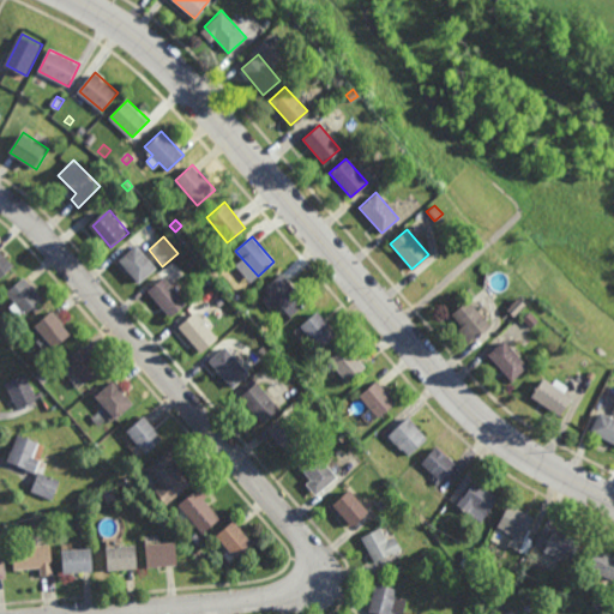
[(139,282),(120,260),(137,246),(155,269),(139,282)]
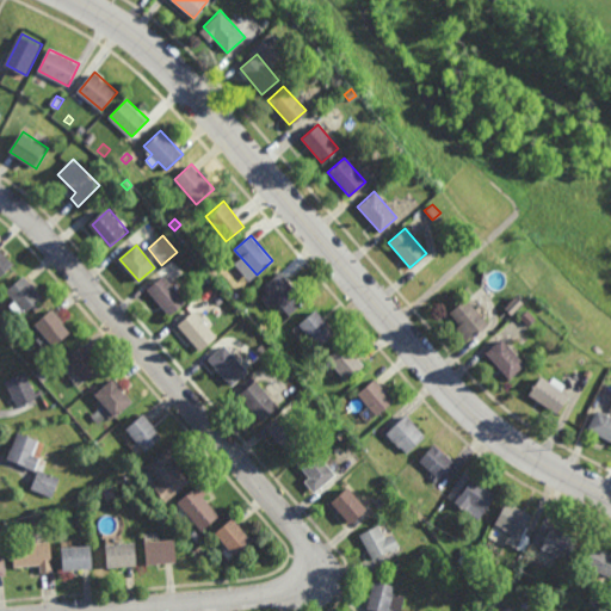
[(0,278),(0,250),(14,264),(0,278)]
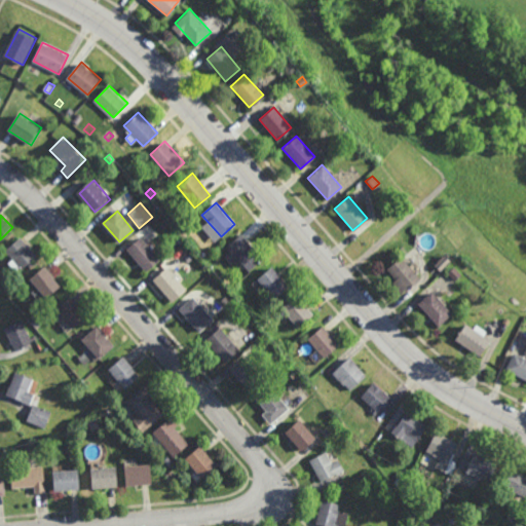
[(165,229),(161,224),(165,221),(170,225),(165,229)]
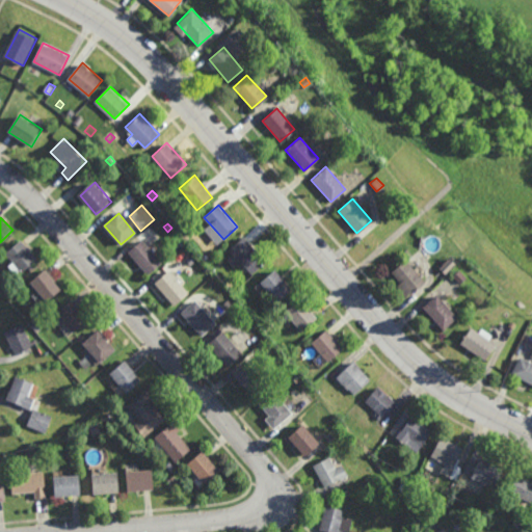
[(251,274),(240,262),(234,267),(225,258),(232,253),(229,249),(243,237),(266,262),(251,274)]
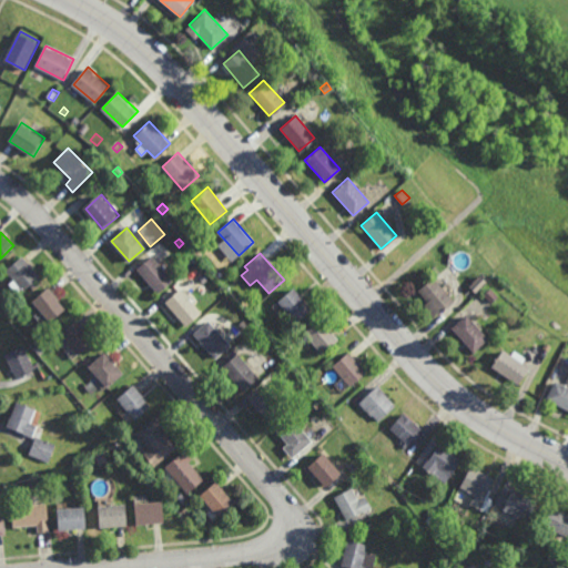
[(24,292),(22,290),(18,293),(9,284),(14,280),(7,271),(23,256),(41,277),(24,292)]
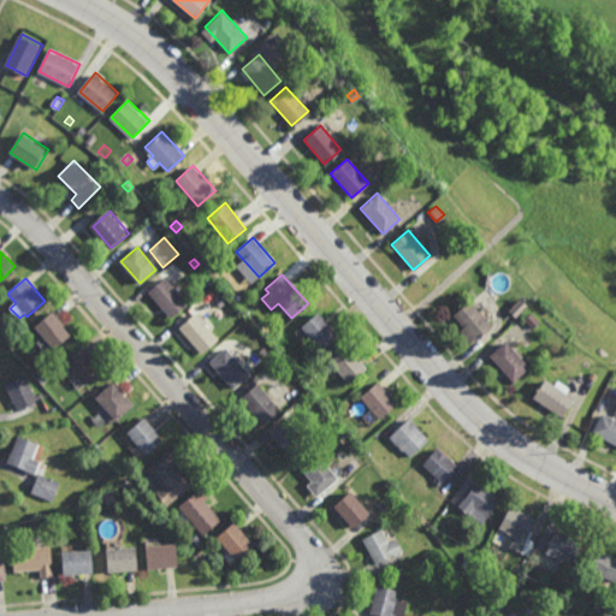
[(170,318),(148,291),(165,278),(187,304),(170,318)]
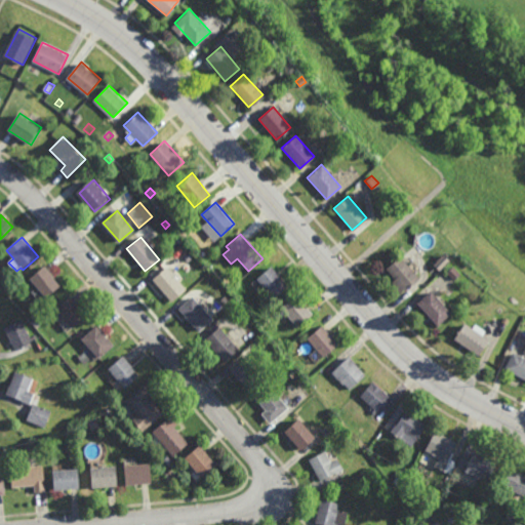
[(191,247),(186,241),(191,237),(196,242),(191,247)]
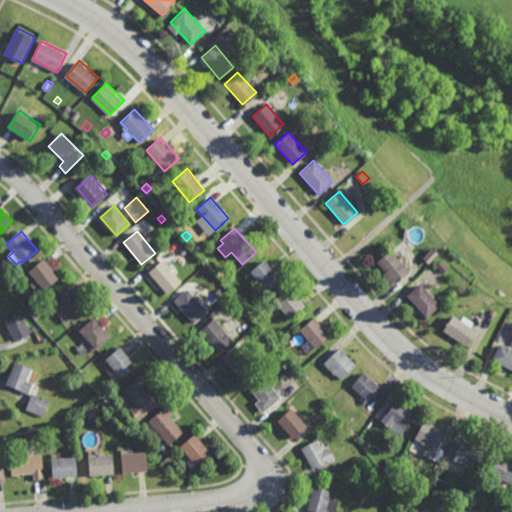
[(396,245),(391,250),(408,272),(391,285),(382,274),(385,272),(377,261),(390,250),(385,244),(391,239),(396,245)]
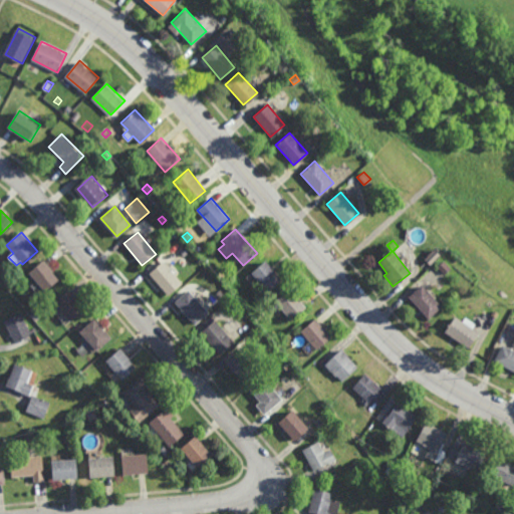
[(430,265),(424,259),(434,249),(440,255),(430,265)]
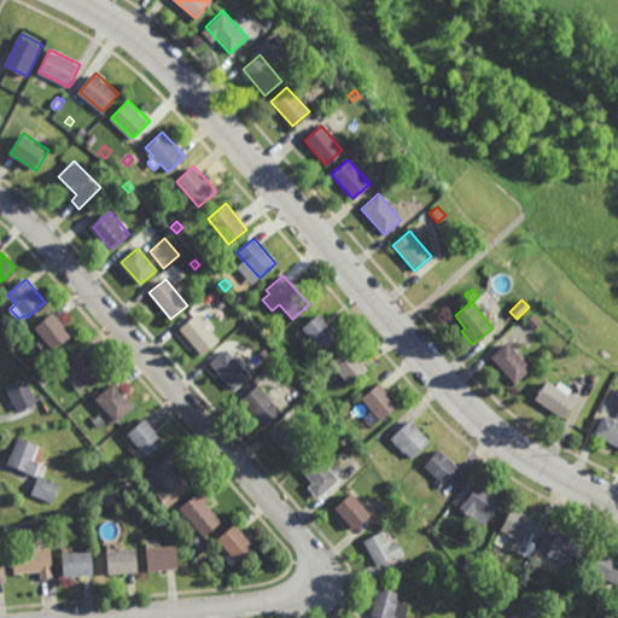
[(56,351),(36,327),(54,313),(65,326),(64,327),(73,337),(56,351)]
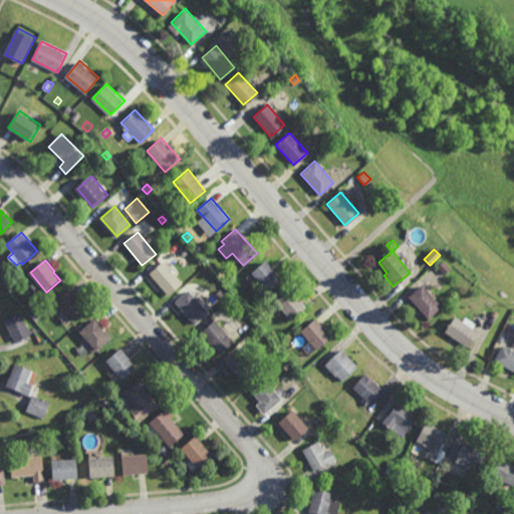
[(280,279),(266,291),(251,272),(265,260),(280,279)]
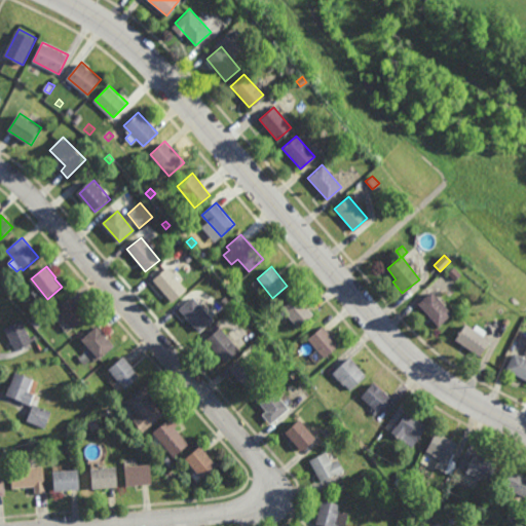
[(454,280),(446,273),(452,266),(460,274),(454,280)]
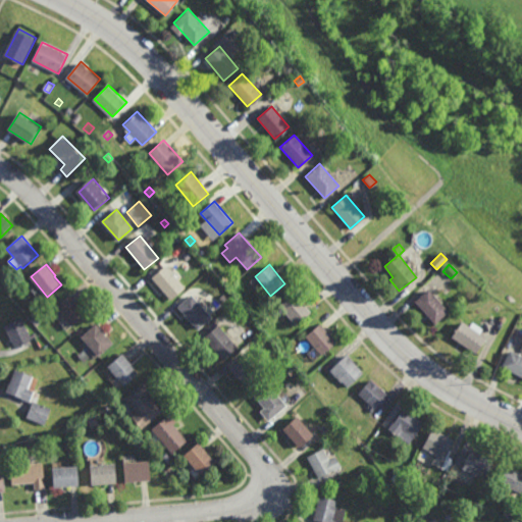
[(170,300),(151,277),(165,265),(185,288),(170,300)]
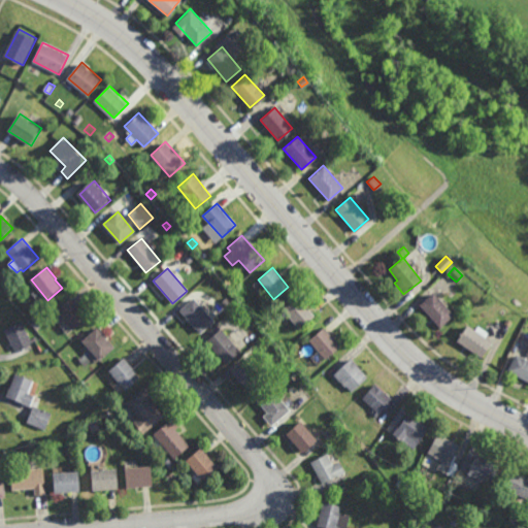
[(440,328),(420,305),(433,293),(454,315),(440,328)]
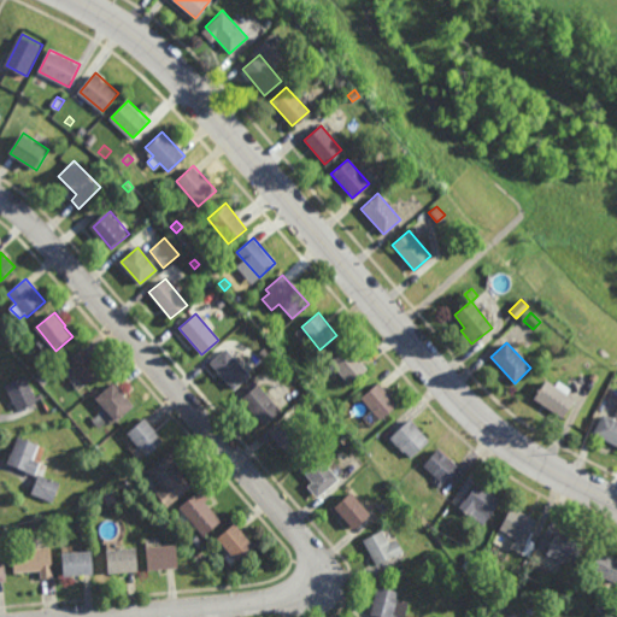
[(350,383),(330,360),(347,346),(368,368),(350,383)]
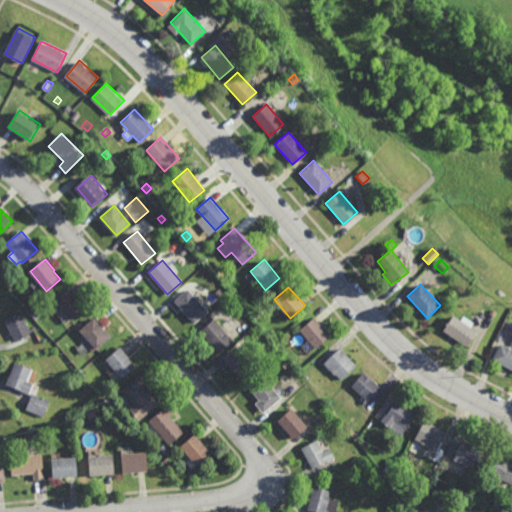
[(219,297),(215,292),(219,288),(223,293),(219,297)]
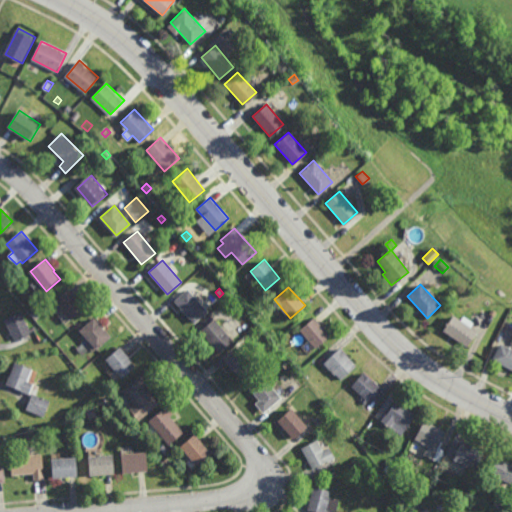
[(73,320),(56,302),(71,289),(79,299),(78,300),(86,308),(73,320)]
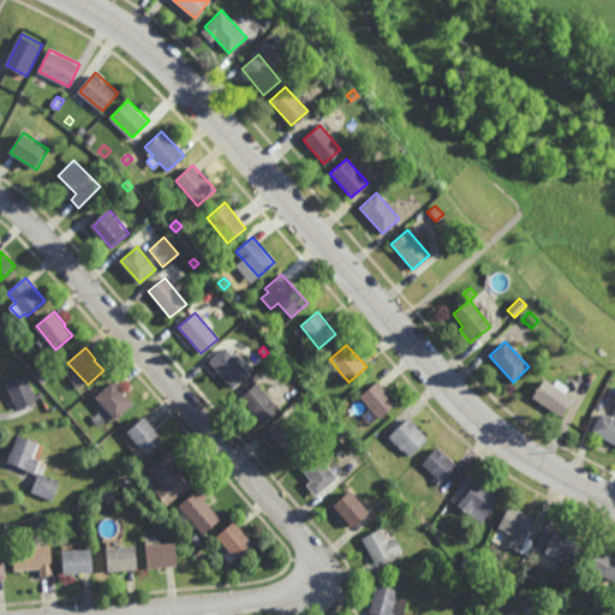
[(249,374),(233,388),(209,362),(226,347),(249,374)]
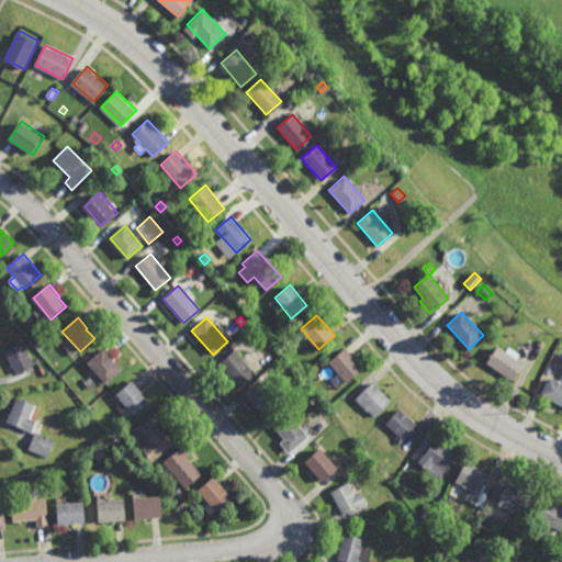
[(40,351),(34,345),(38,340),(38,341),(48,334),(53,340),(40,351)]
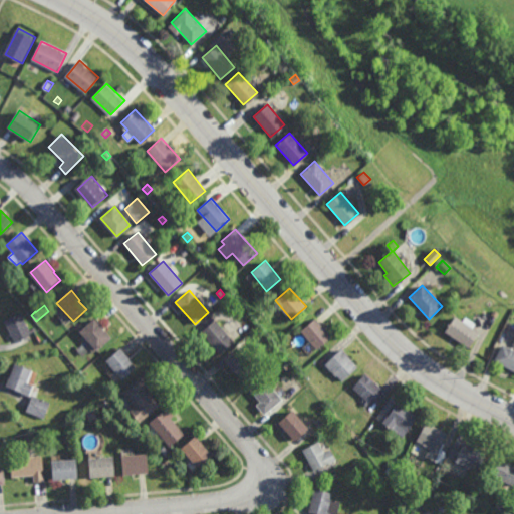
[(30,330),(33,328),(35,331),(15,342),(4,321),(21,312),(30,330)]
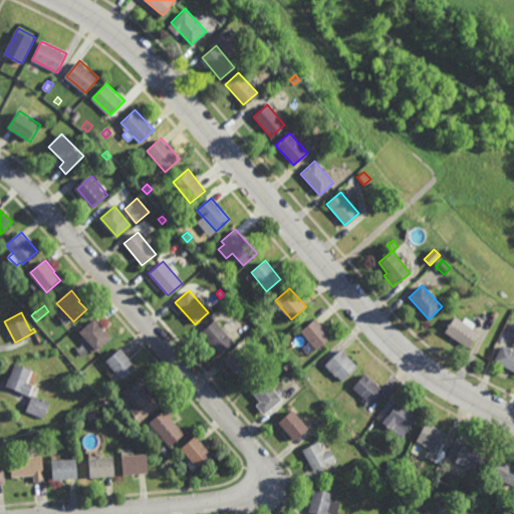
[(469,348),(445,331),(455,316),(479,334),(469,348)]
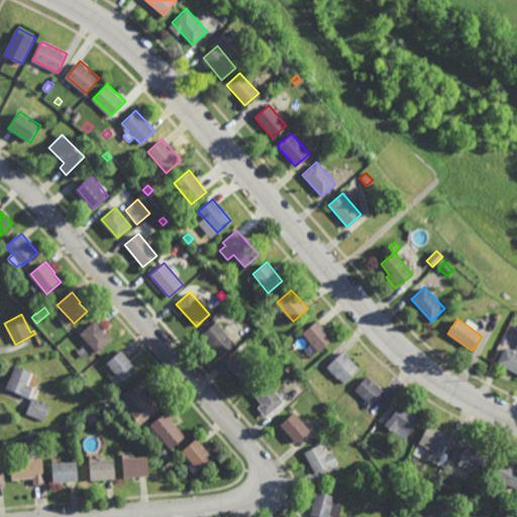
[(319,350),(302,332),(316,319),(333,338),(319,350)]
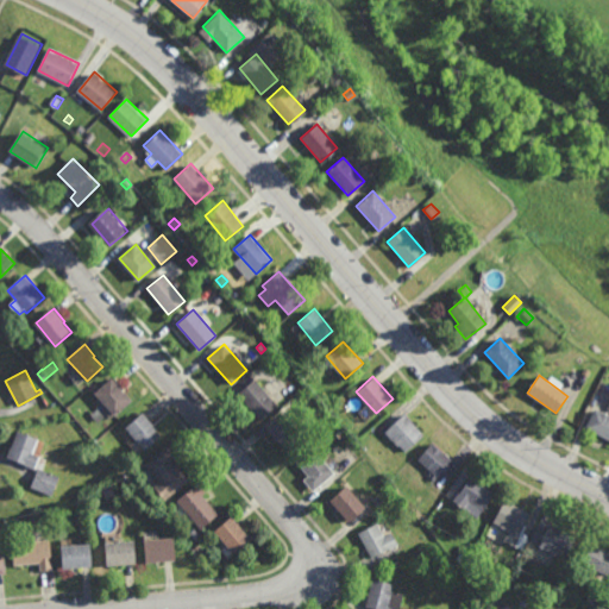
[(115,416),(96,394),(113,378),(133,401),(115,416)]
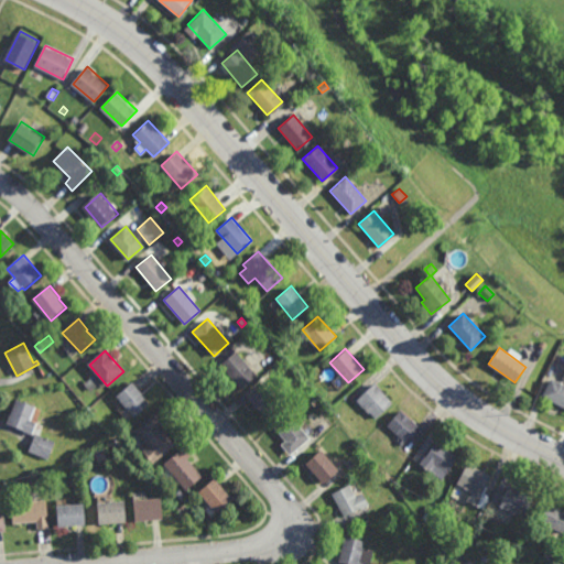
[(241,389),(220,365),(235,351),(257,375),(241,389)]
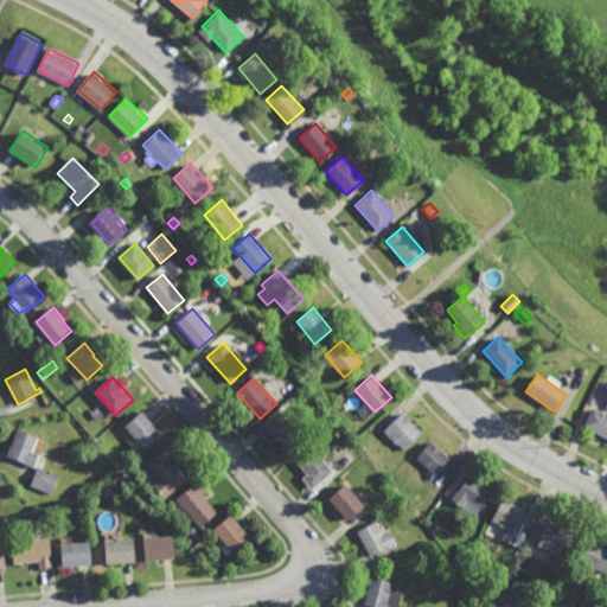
[(305,398),(300,393),(305,388),(310,394),(305,398)]
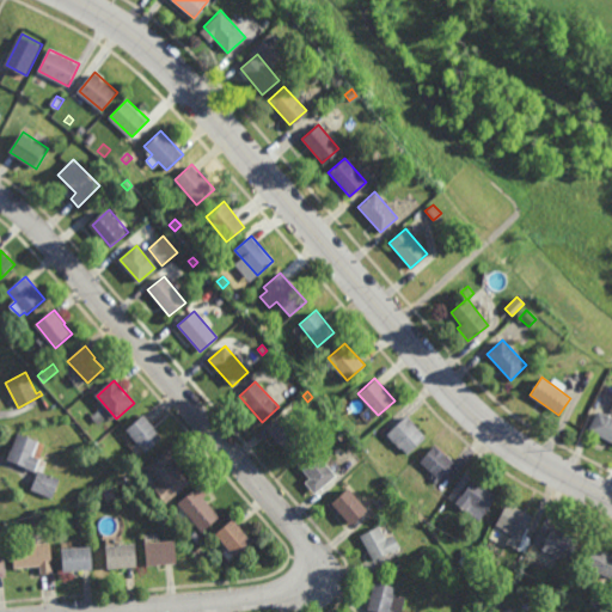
[(328,404),(320,397),(325,393),(332,399),(328,404)]
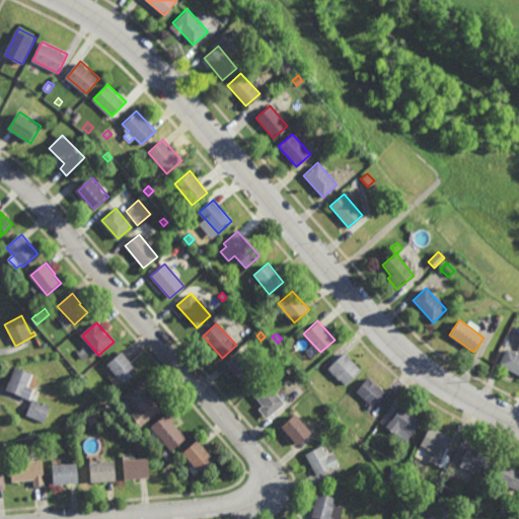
[(84,360),(78,353),(83,349),(89,355),(84,360)]
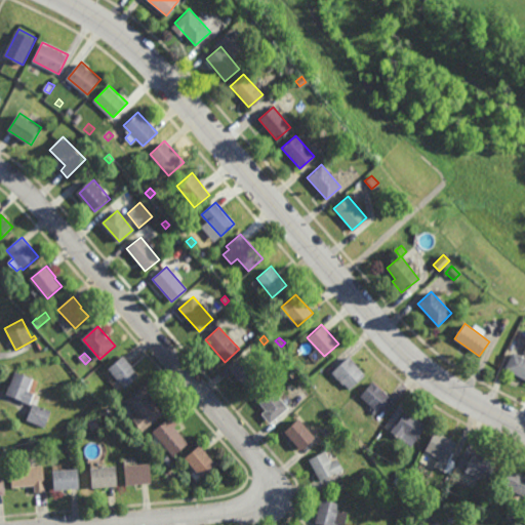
[(524,379),(505,369),(513,353),(524,359),(524,379)]
